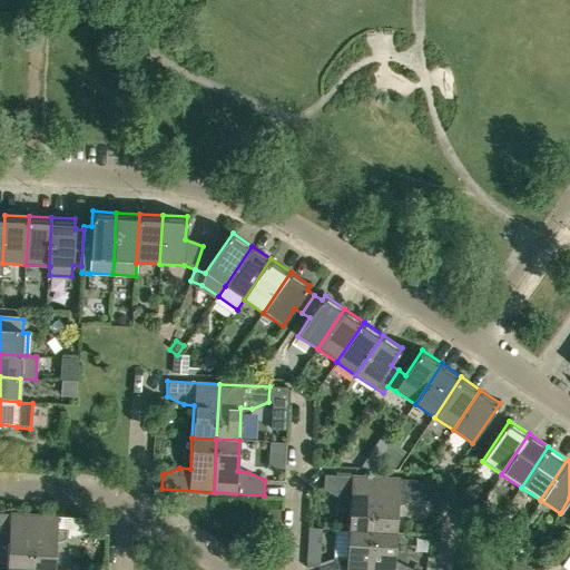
[(372,531),(375,478),(324,475),(323,490),(340,498),(351,499),(349,530),(372,531)]
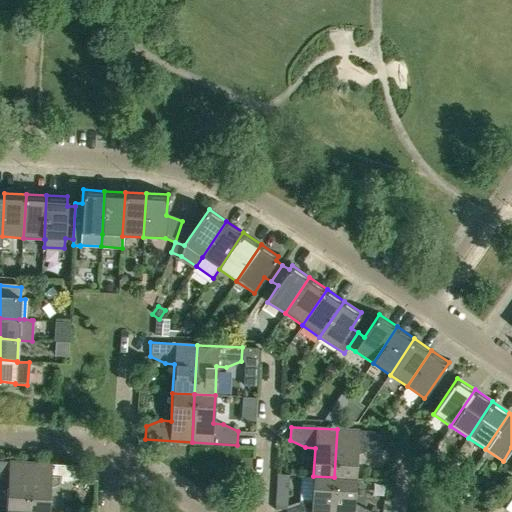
[(334,477),(356,478),(357,450),(367,451),(383,445),(383,431),(337,429),(334,477)]
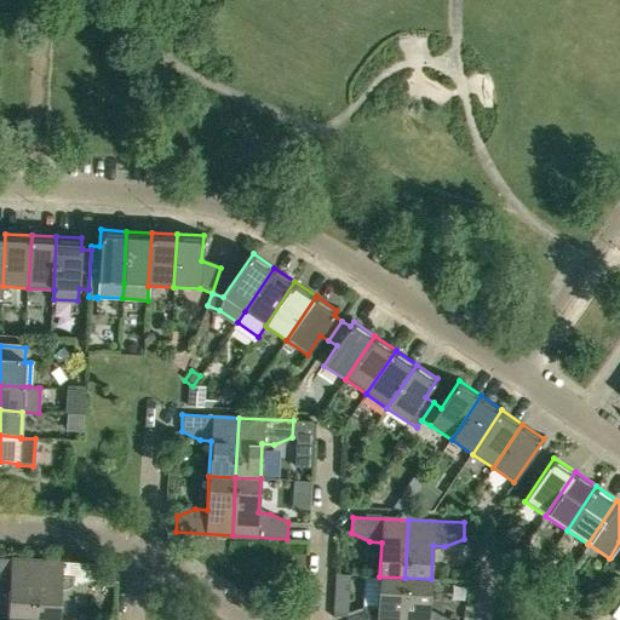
[(35,619),(39,561),(0,558),(0,587),(10,589),(7,618),(35,619)]
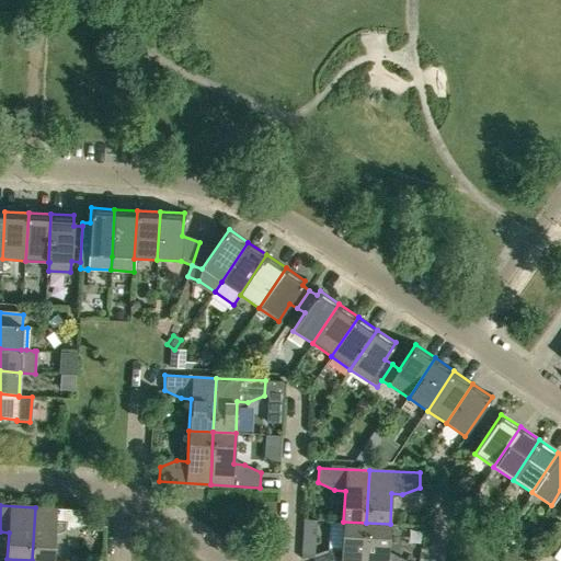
[(32,560),(39,560),(53,560),(55,530),(65,531),(82,525),(83,510),(35,507),(32,560)]
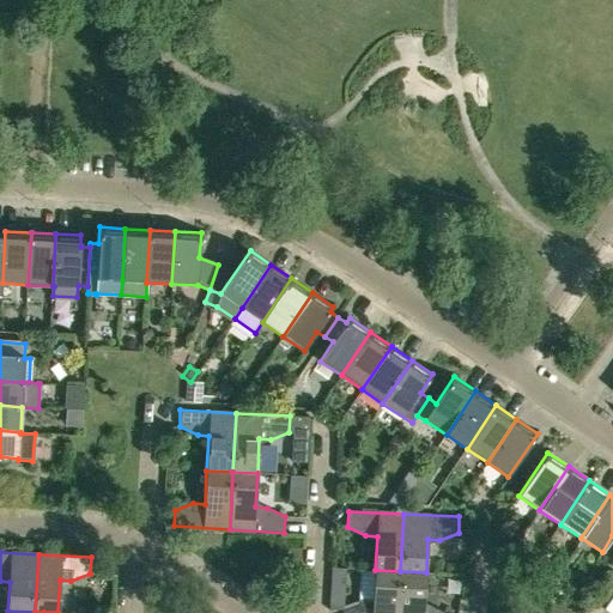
[(398,612),(400,571),(375,570),(372,605),(360,604),(343,611),(343,612),(398,612)]
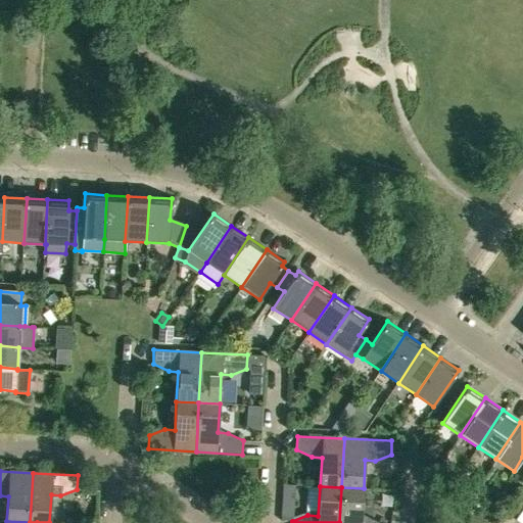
[(362,518),(364,488),(341,487),(339,522),(380,522),(371,519),(362,518)]
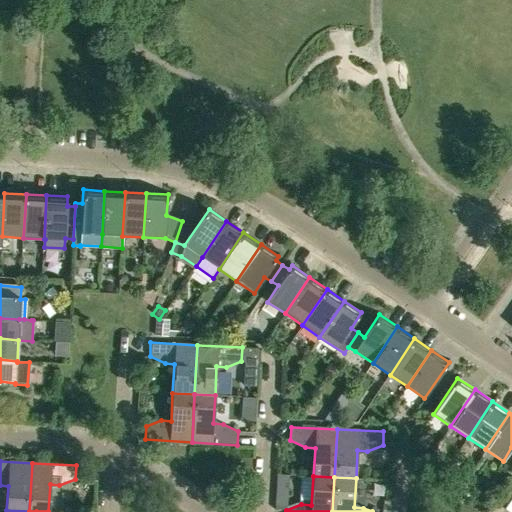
[(274,505),(287,506),(288,495),(275,494),(274,505)]
